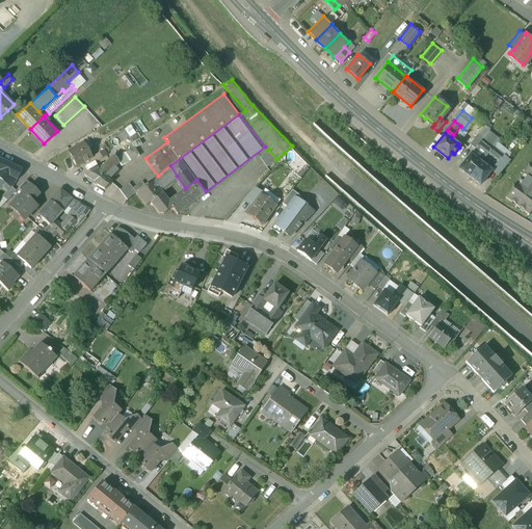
[(483,137),(477,133),(470,142),(475,147),(478,143),(483,137)]
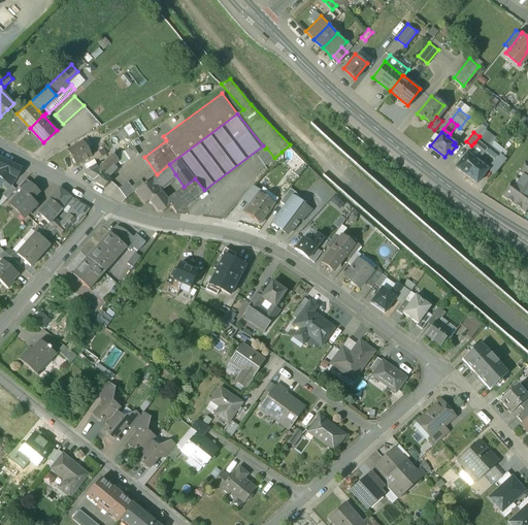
[(490,144),(480,136),(474,142),(485,150),(490,144)]
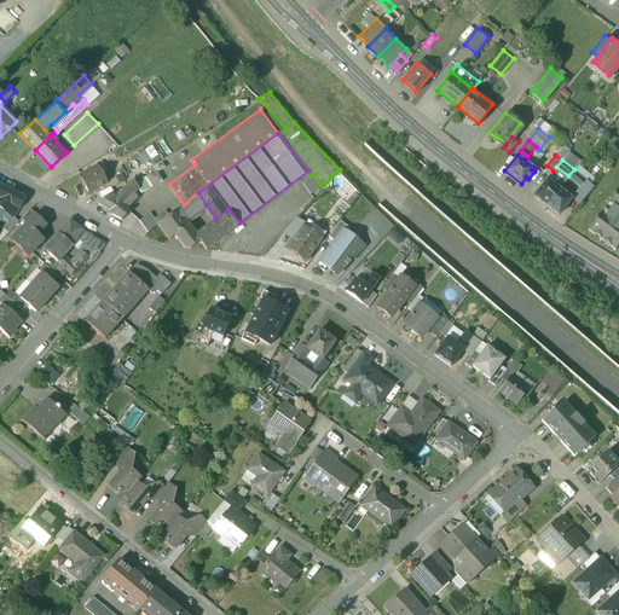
[(97,163),(80,174),(90,192),(108,181),(97,163)]
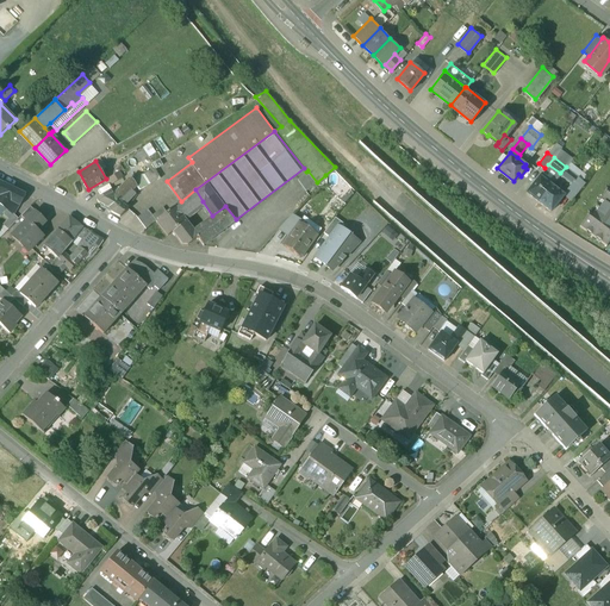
[(571,170),(566,167),(560,173),(572,182),(577,175),(574,173),(577,170),(573,167),(571,170)]
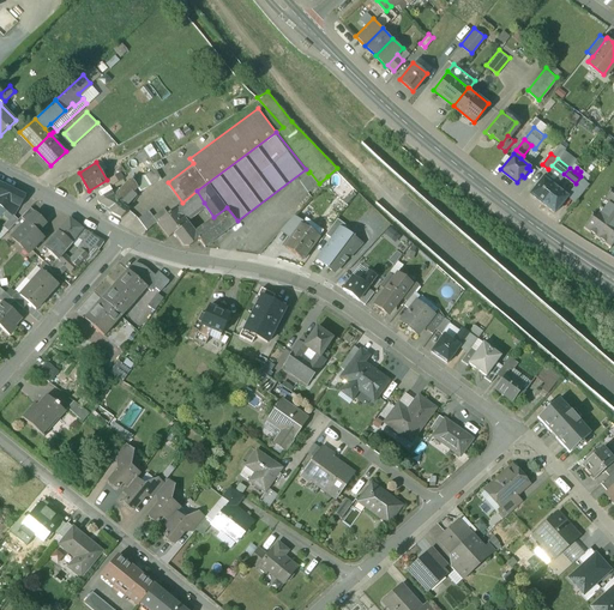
[(121,170),(112,176),(115,183),(125,177),(121,170)]
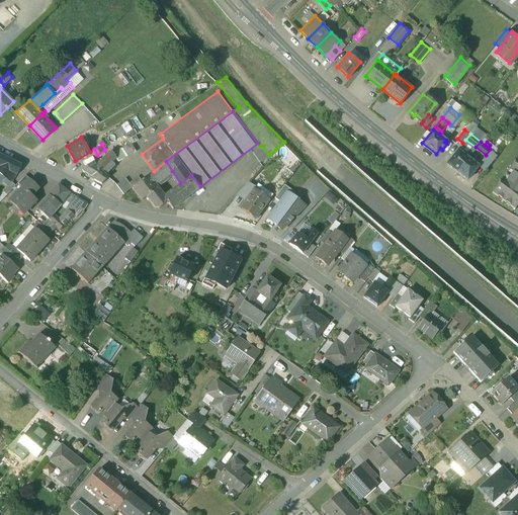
[(125,144),(116,151),(117,152),(114,153),(115,156),(118,160),(133,150),(128,144),(126,145),(125,144)]
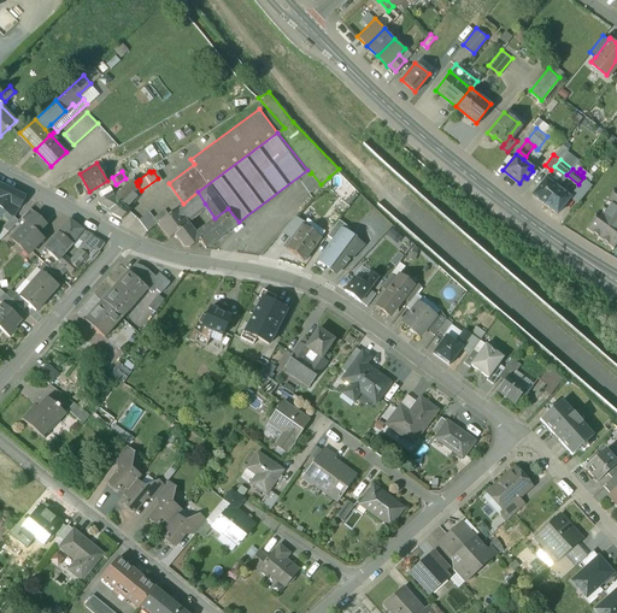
[(310,192),(321,184),(311,172),(310,174),(300,180),(310,192)]
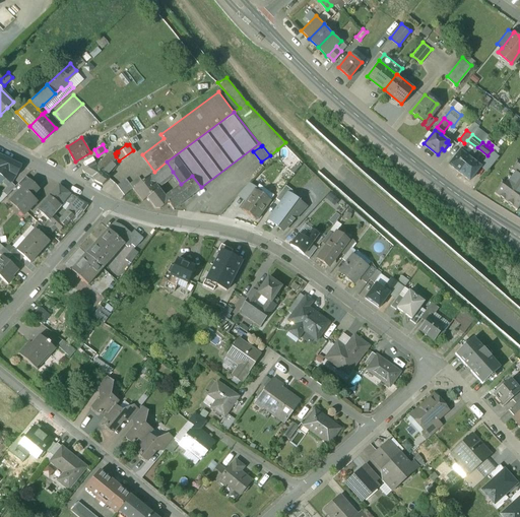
[(467,152),(461,148),(449,164),(459,171),(469,157),(466,154),(467,152)]
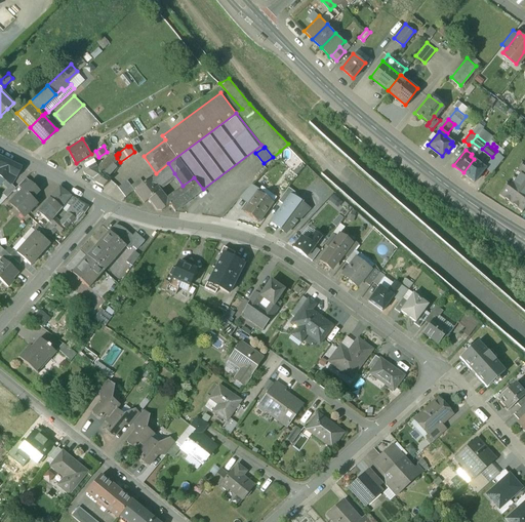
[(97,167),(103,174),(104,172),(107,175),(107,174),(116,165),(113,162),(117,158),(116,155),(113,151),(97,167)]
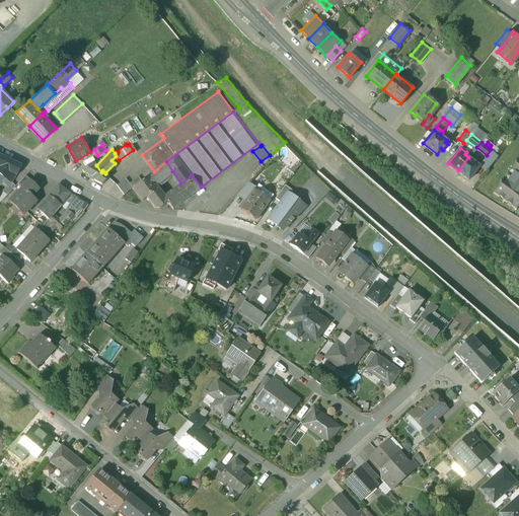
[(480,163),(487,168),(497,154),(491,149),(487,155),(480,163)]
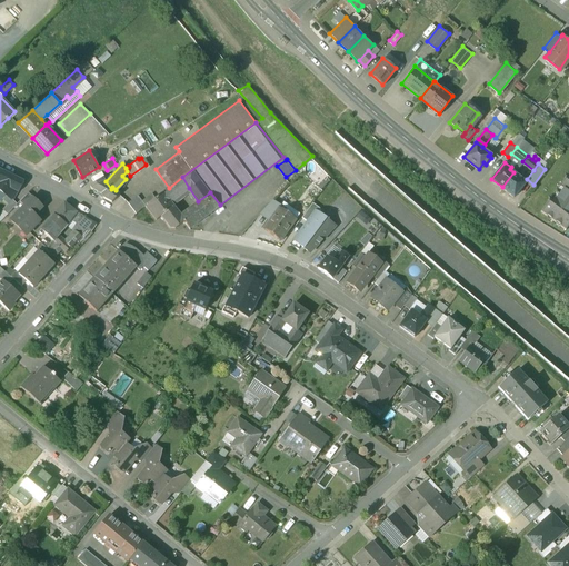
[(25,179),(6,170),(0,177),(0,179),(17,189),(19,190),(25,179)]
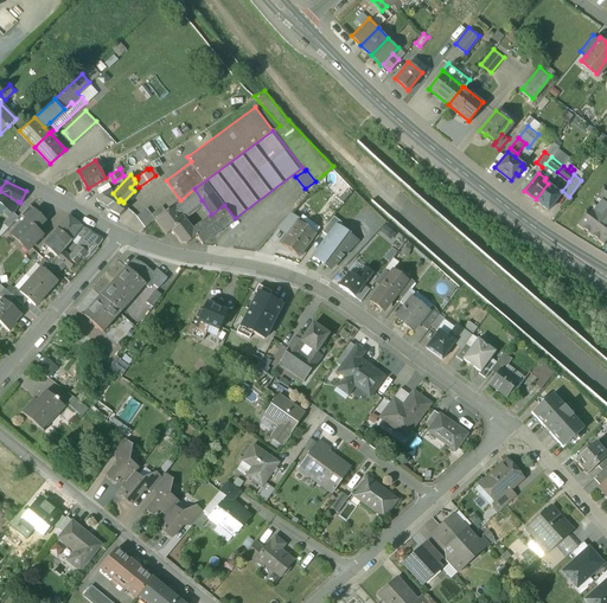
[(606,181),(576,224),(604,243),(606,237),(606,181)]
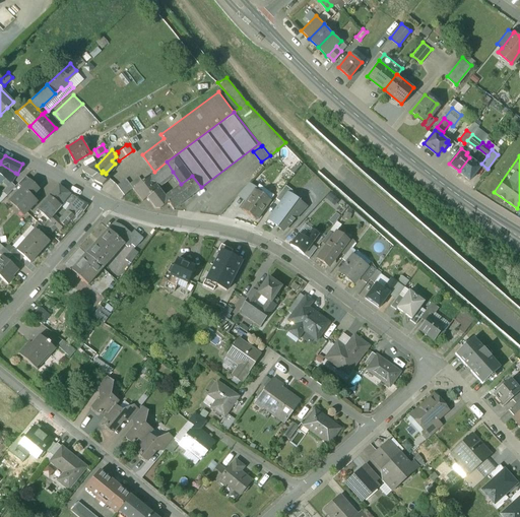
[(475,158),(473,160),(469,157),(459,171),(469,179),(481,164),(475,158)]
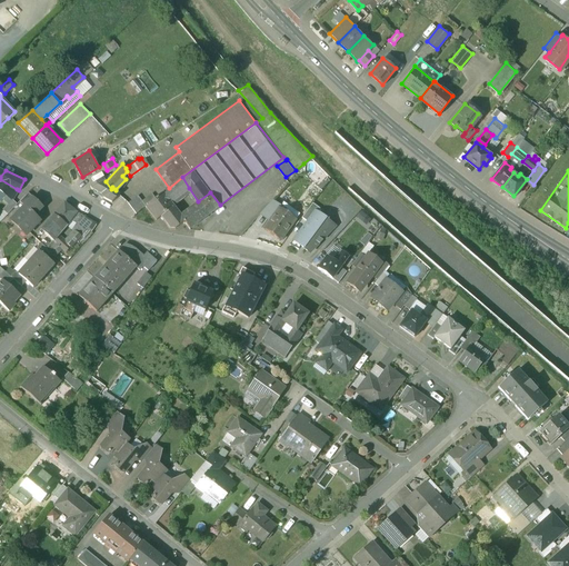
[(169,188),(162,192),(170,200),(189,188),(182,177),(169,188)]
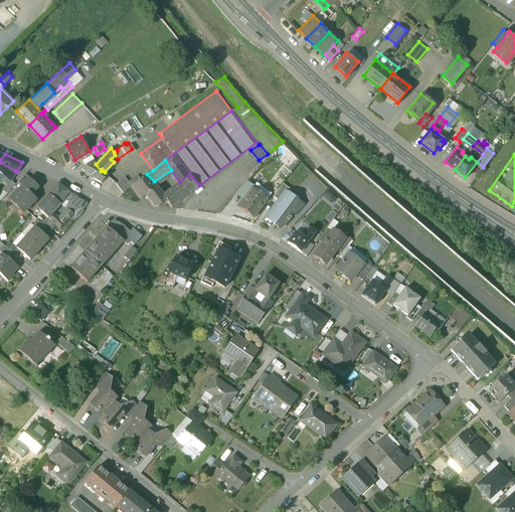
[(102,169),(101,171),(96,164),(94,161),(81,168),(83,170),(92,174),(94,178),(101,181),(107,176),(108,174),(105,171),(105,172),(102,169)]
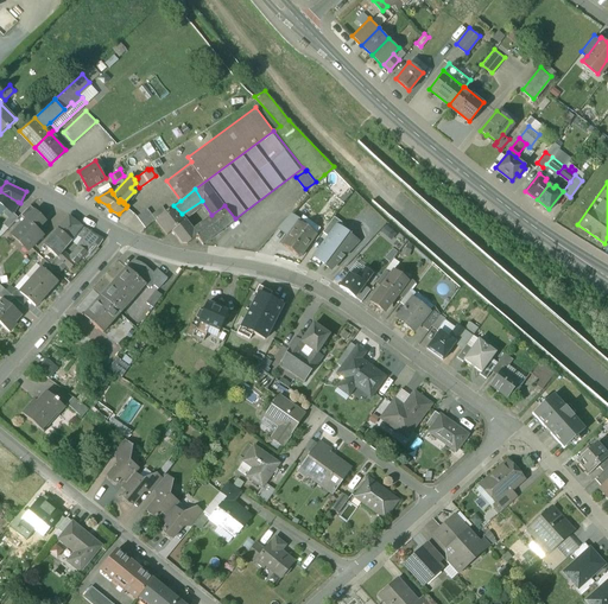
[(18,202),(0,191),(0,201),(7,207),(12,210),(18,202)]
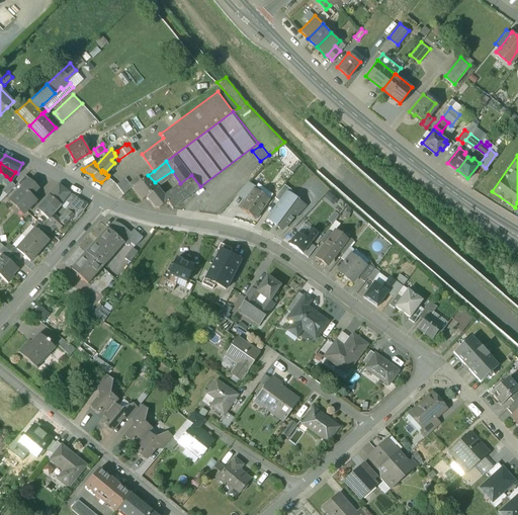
[(26,174),(18,182),(23,186),(30,178),(30,179),(31,178),(26,174)]
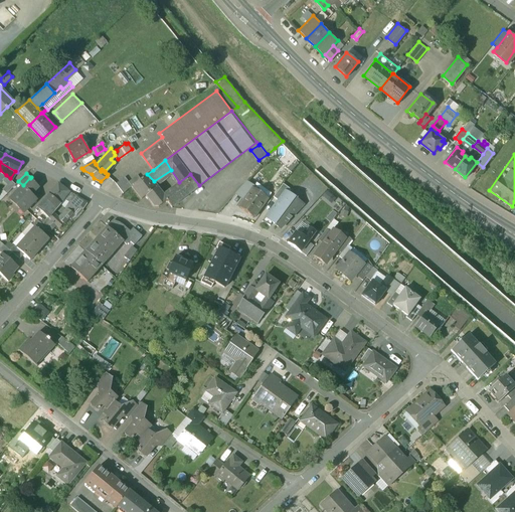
[(129,180),(120,186),(123,191),(141,178),(138,173),(129,180)]
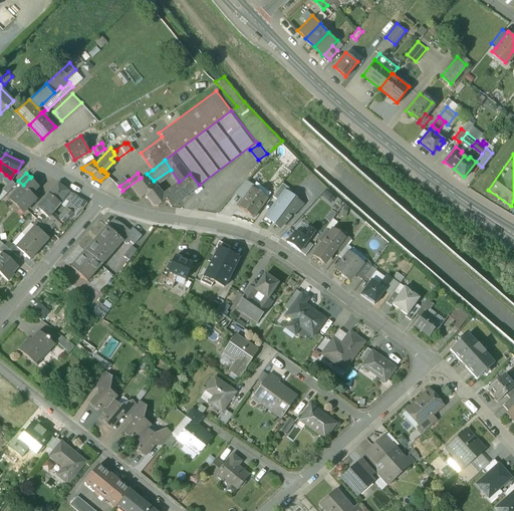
[(179,182),(163,195),(154,181),(147,174),(132,185),(141,198),(145,195),(153,205),(159,206),(168,199),(173,205),(199,185),(190,174),(179,182)]
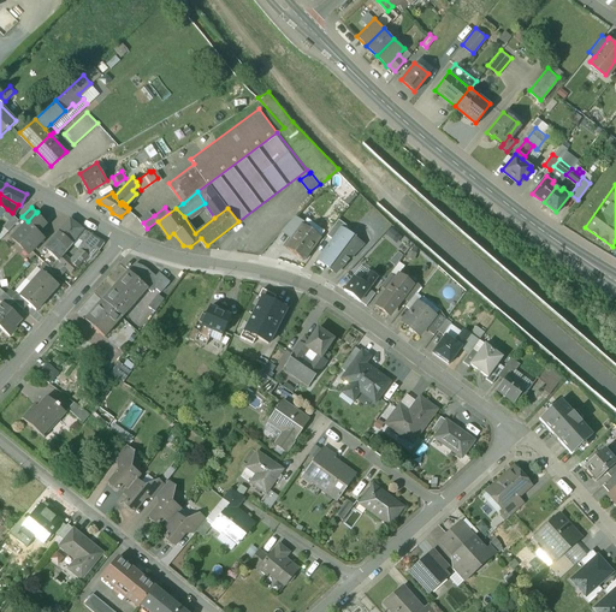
[(12,213),(7,209),(6,212),(11,218),(6,224),(11,229),(21,218),(12,213)]
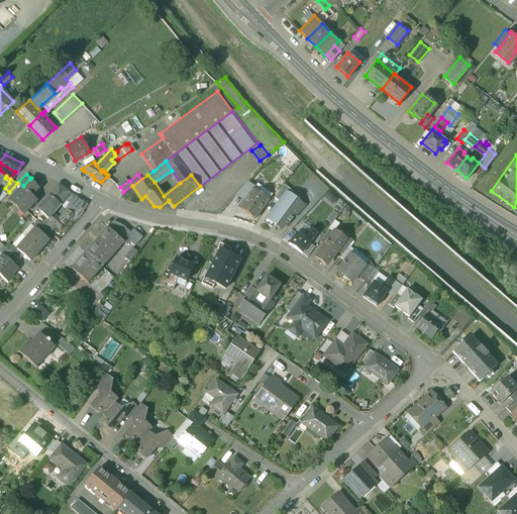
[(125,176),(116,183),(120,187),(129,181),(125,176)]
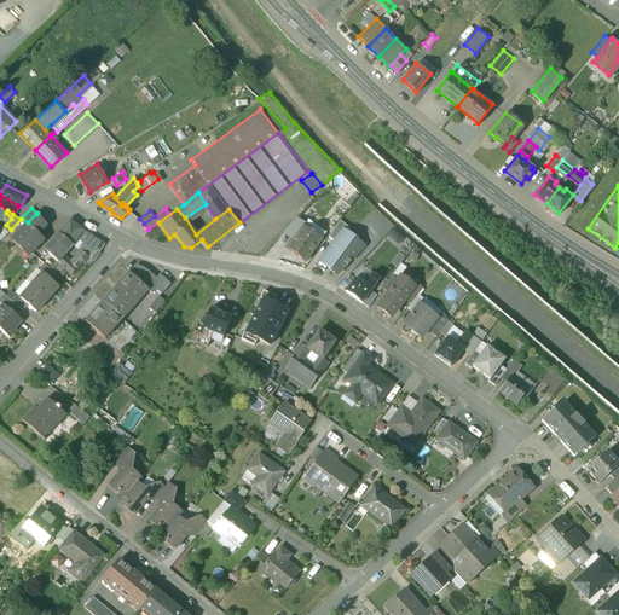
[(28,222),(12,238),(23,248),(25,244),(33,250),(44,238),(42,236),(41,228),(46,224),(36,214),(36,213),(28,222)]
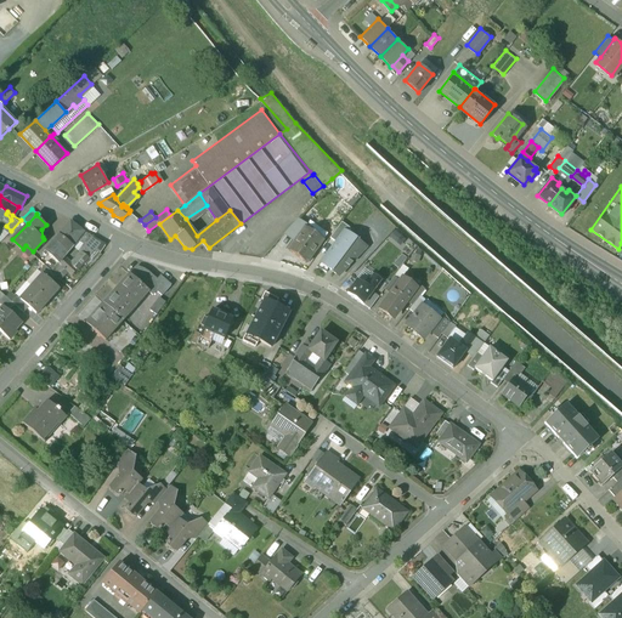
[(71,219),(60,233),(72,243),(83,230),(71,219)]
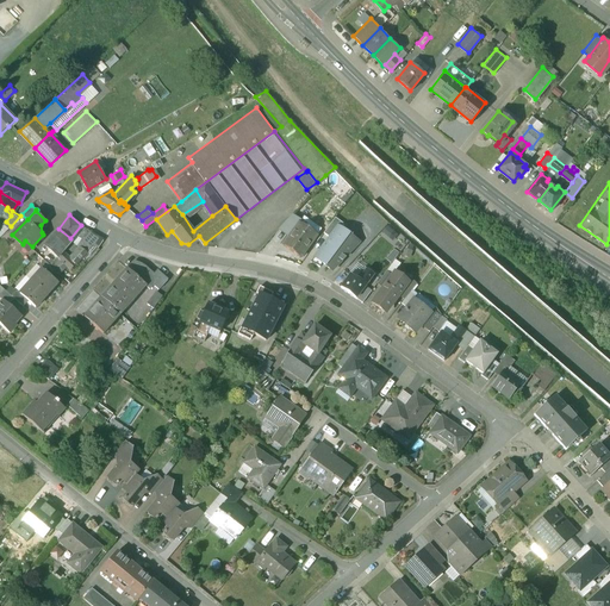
[(335,216),(323,230),(329,235),(337,224),(340,225),(343,222),(335,216)]
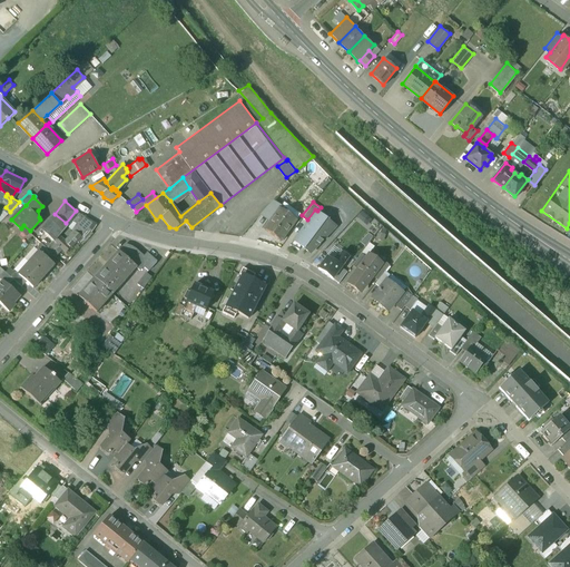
[(281,206),(265,227),(281,238),(296,217),(281,206)]
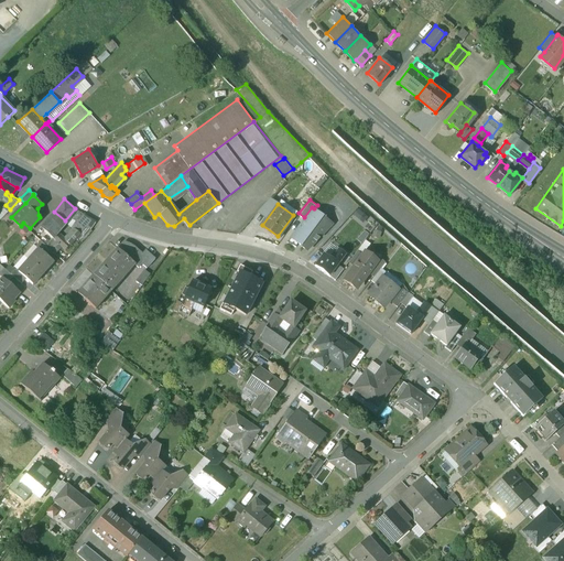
[(358,206),(353,212),(362,220),(367,215),(358,206)]
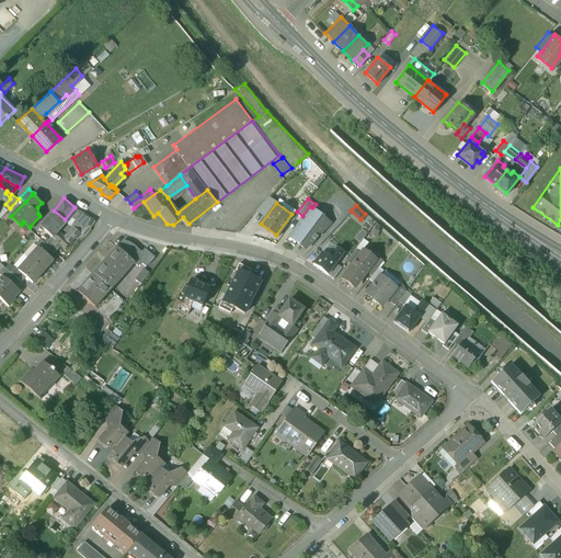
[(312,207),(310,206),(302,216),(285,239),(294,243),(296,240),(305,247),(330,220),(312,207)]
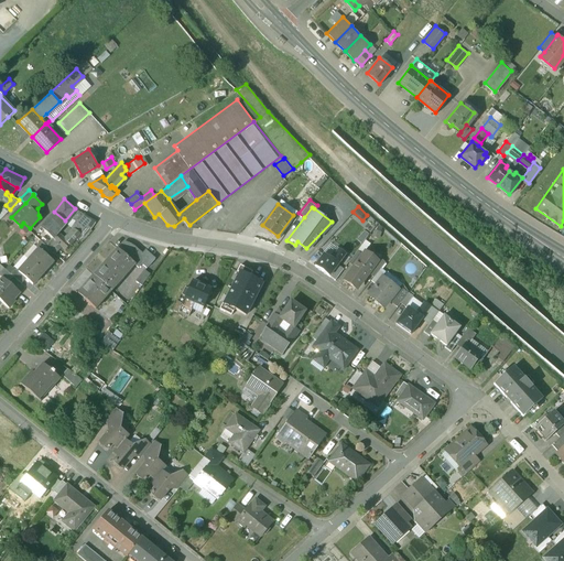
[(85,214),(75,208),(65,220),(66,222),(72,227),(85,214)]
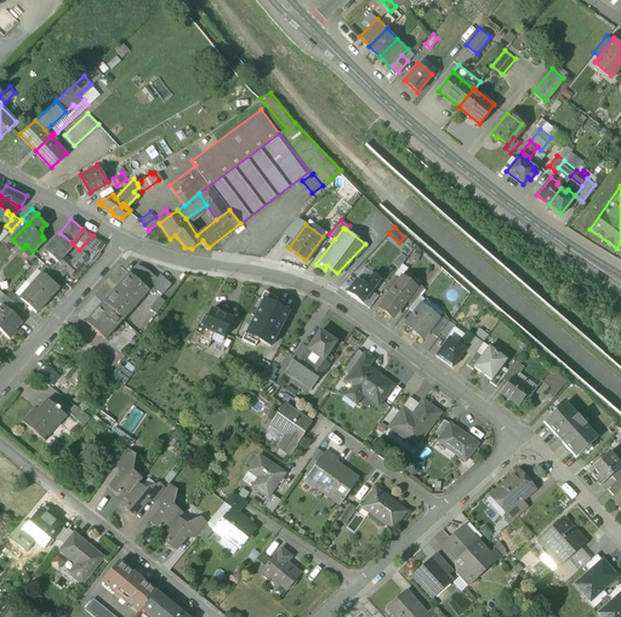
[(60,233),(44,250),(57,262),(58,261),(64,255),(73,244),(72,243),(60,233)]
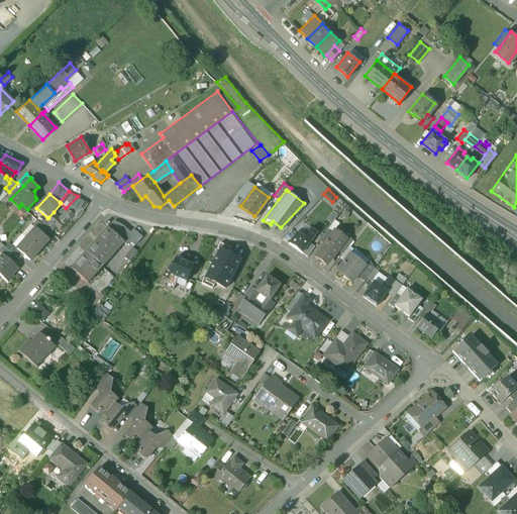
[(78,196),(66,208),(68,209),(73,213),(71,215),(76,218),(88,201),(78,196)]
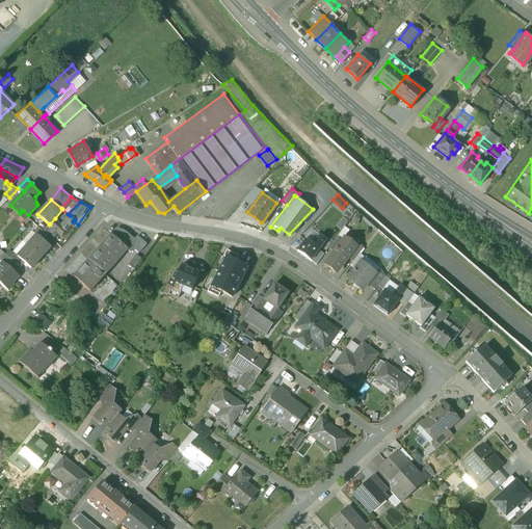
[(61,225),(67,229),(73,221),(75,219),(70,215),(61,225)]
